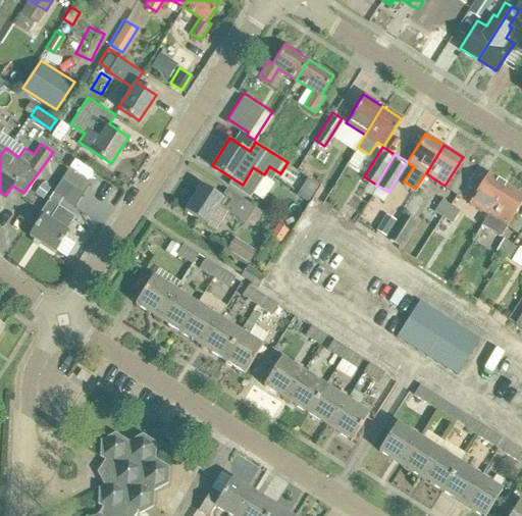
[(69,168),(62,177),(83,192),(90,182),(69,168)]
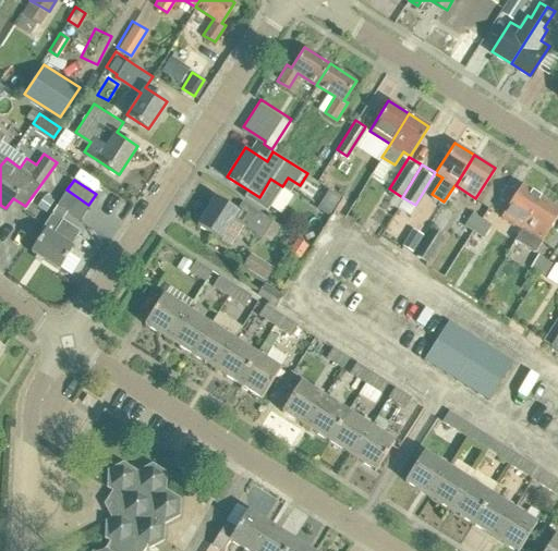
[(521,227),(541,196),(520,184),(501,215),(521,227)]
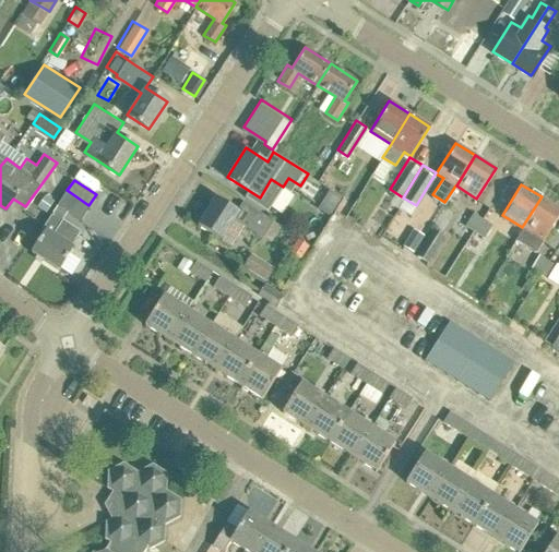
[(330,188),(318,206),(330,214),(342,195),(330,188)]
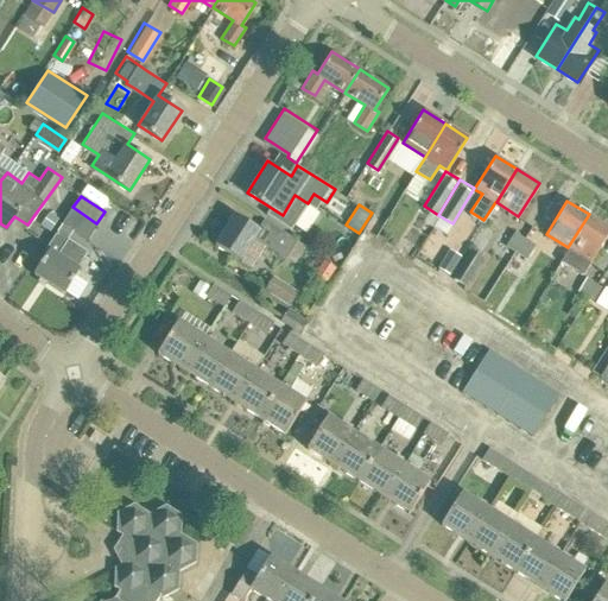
[(63,222),(87,239),(96,223),(73,207),(63,222)]
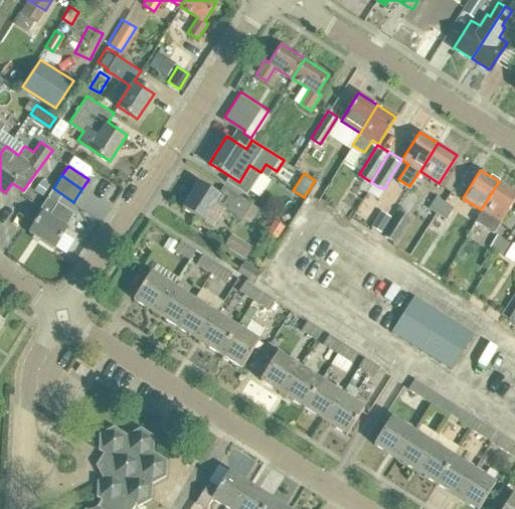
[(40,178),(33,188),(41,194),(48,184),(40,178)]
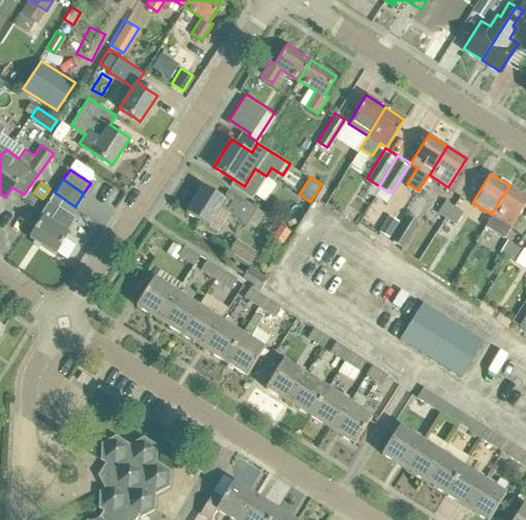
[(223,196),(202,183),(186,210),(209,224),(221,203),(247,220),(256,206),(228,188),(223,196)]
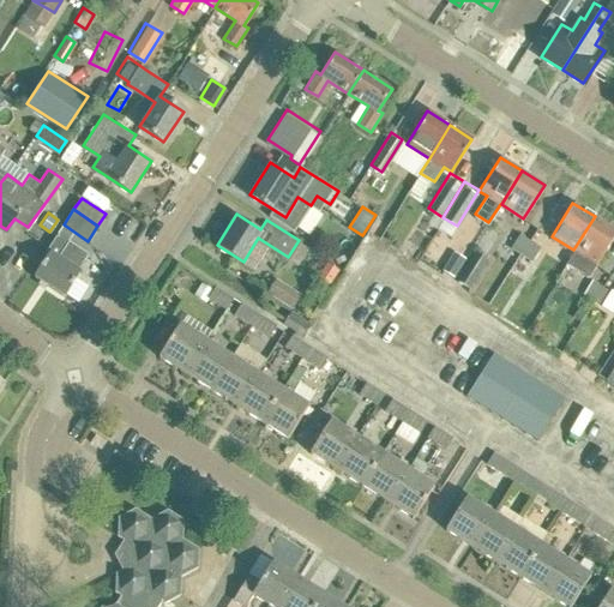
[(613,228),(595,216),(573,250),(566,262),(589,276),(596,264),(613,234),(613,228)]
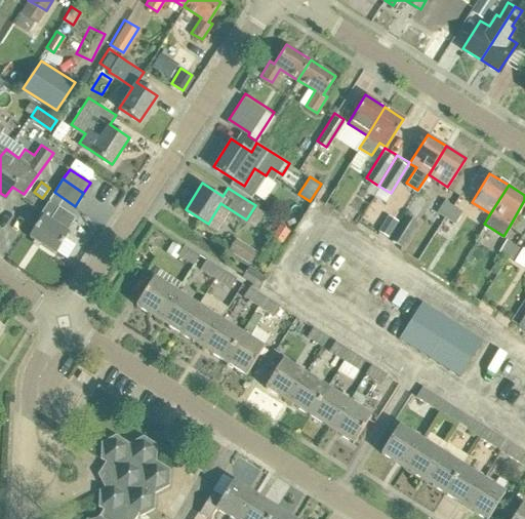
[(70,230),(67,229),(76,214),(50,197),(39,213),(42,215),(30,234),(55,251),(70,230)]
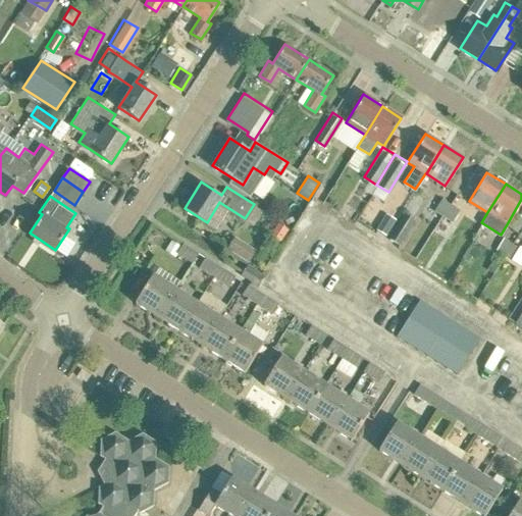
[(442,213),(450,202),(442,198),(435,209),(442,213)]
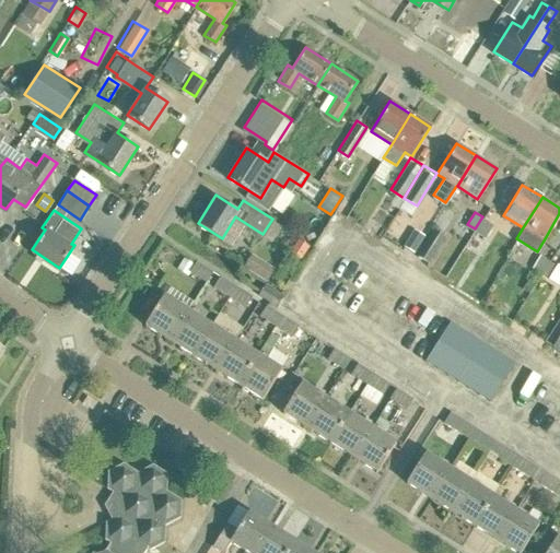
[(482,216),(475,228),(486,235),(493,223),(482,216)]
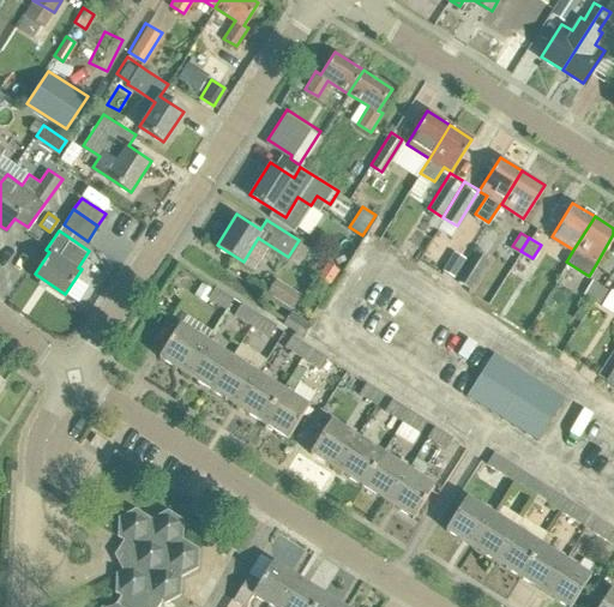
[(456,248),(443,268),(452,274),(465,254),(456,248)]
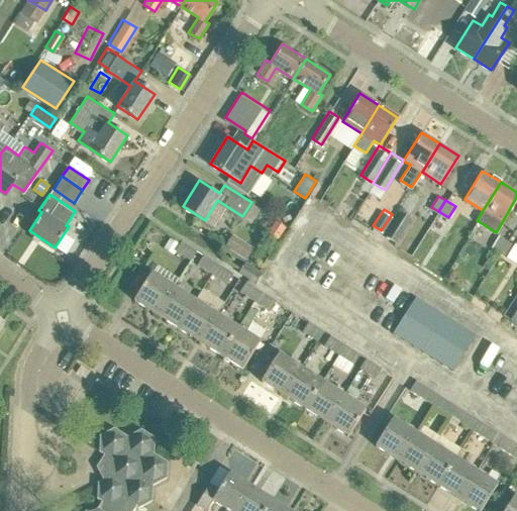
[(401,210),(386,233),(401,243),(417,220),(401,210)]
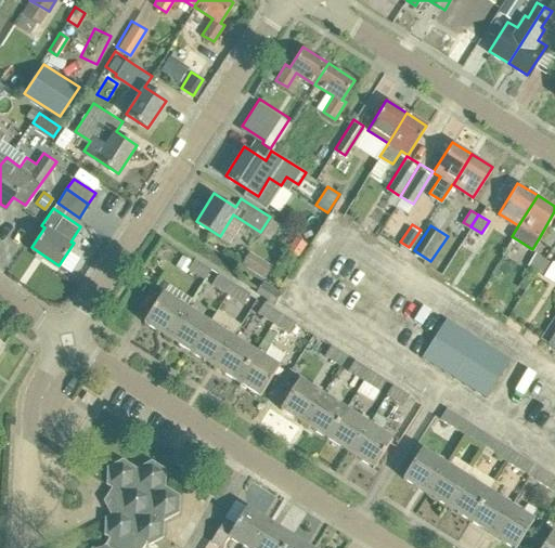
[(295,236),(287,249),(297,255),(305,243),(295,236)]
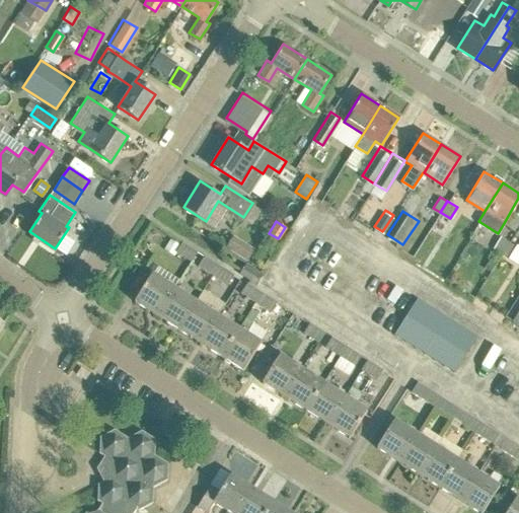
[(254,246),(233,233),(225,245),(246,260),(254,246)]
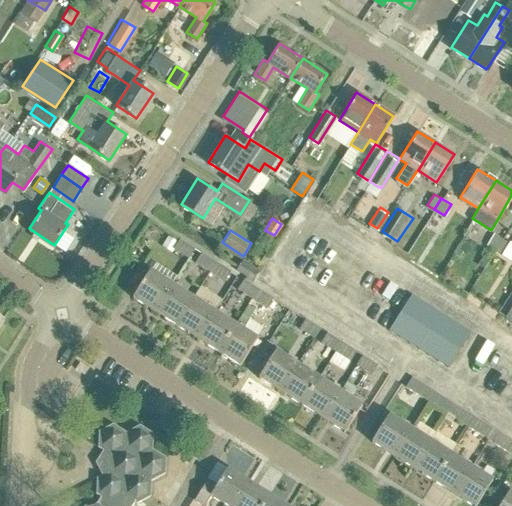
[(168,231),(161,242),(171,248),(178,238),(168,231)]
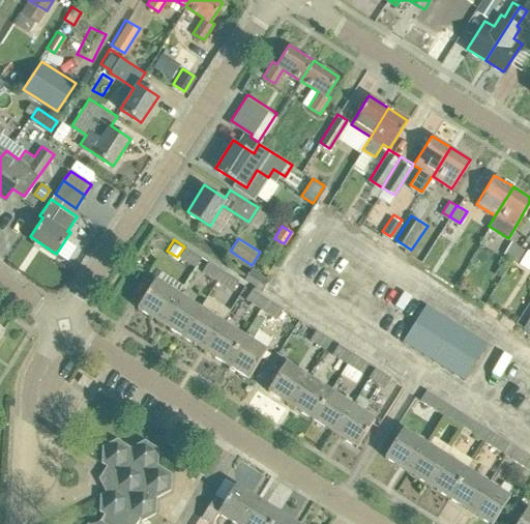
[(512,258),(520,245),(511,240),(504,252),(512,258)]
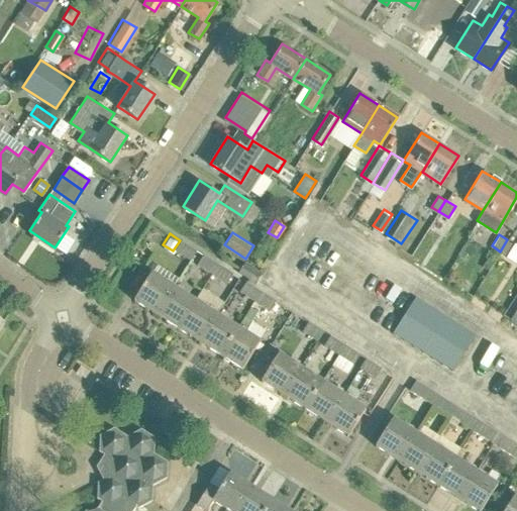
[(190,260),(197,248),(182,238),(175,249),(190,260)]
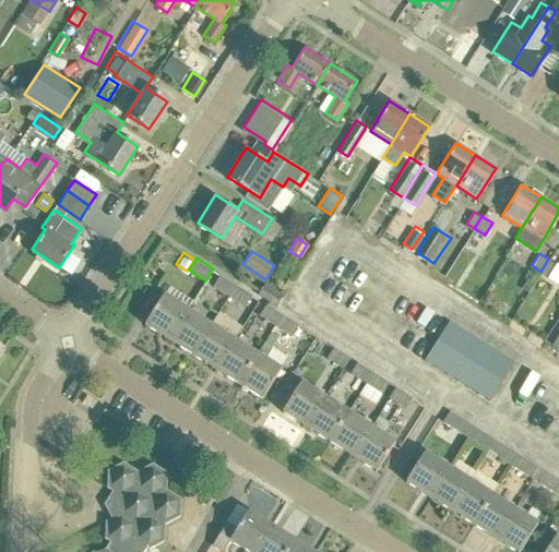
[(6,259),(0,267),(0,268),(20,282),(25,272),(6,259)]
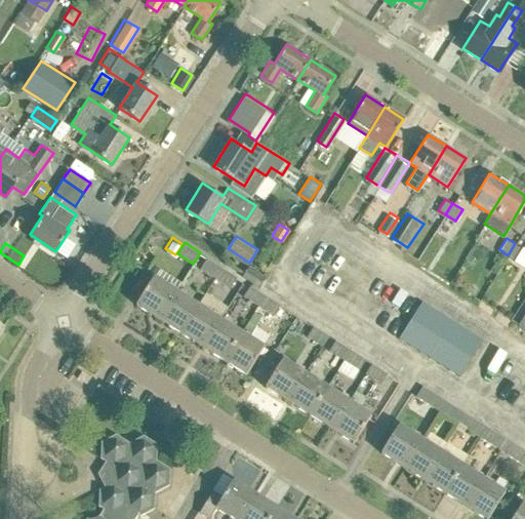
[(470,243),(465,252),(481,262),(486,252),(470,243)]
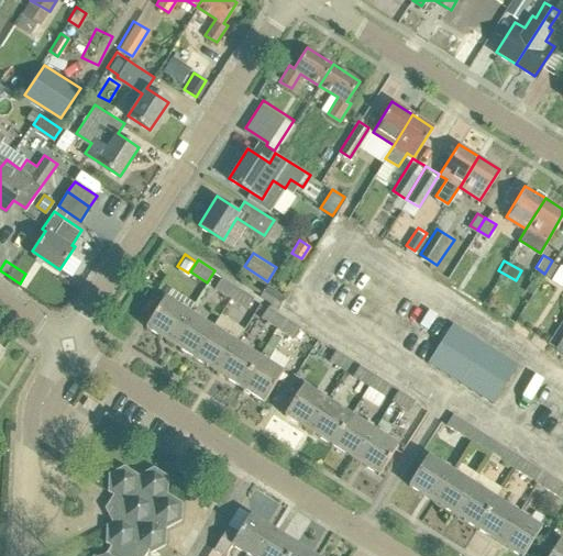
[(552,260),(544,274),(554,280),(562,267),(552,260)]
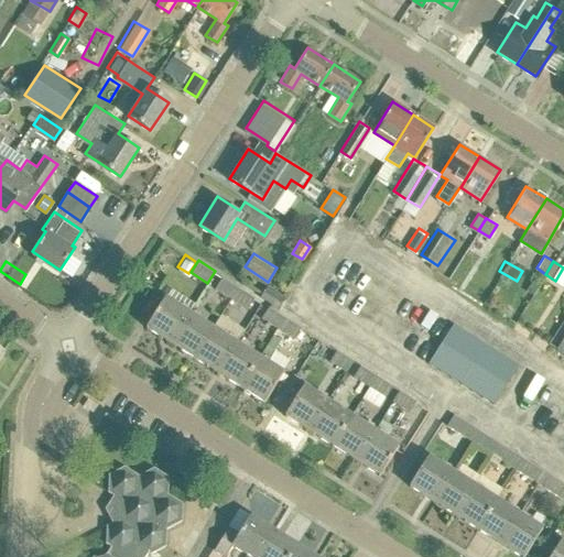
[(231,296),(238,285),(223,275),(216,286),(231,296)]
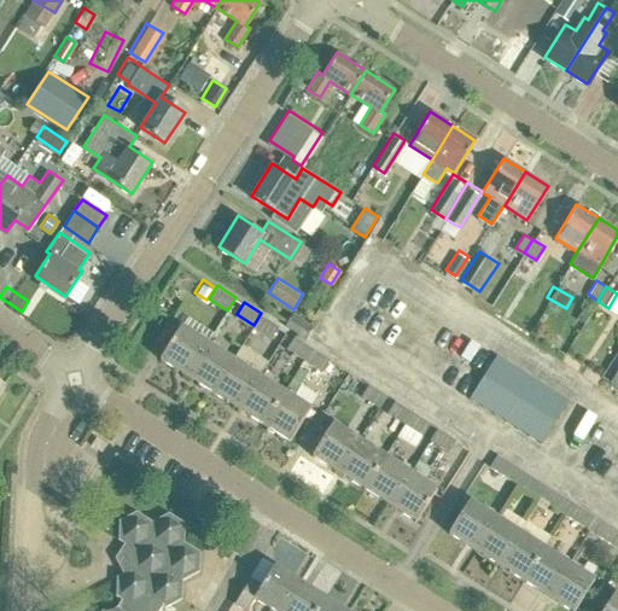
[(583,304),(576,314),(583,319),(590,309),(583,304)]
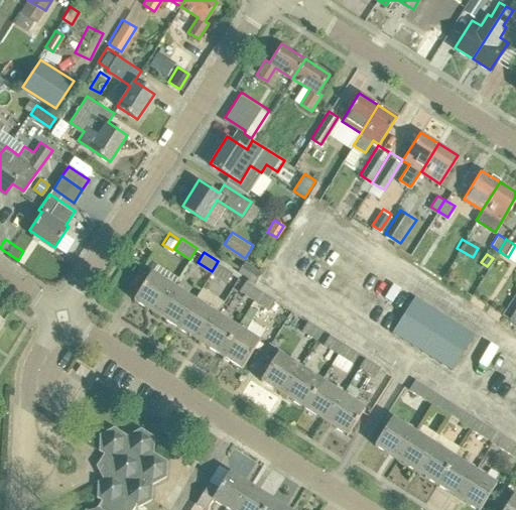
[(256,281),(262,270),(245,260),(239,270),(256,281)]
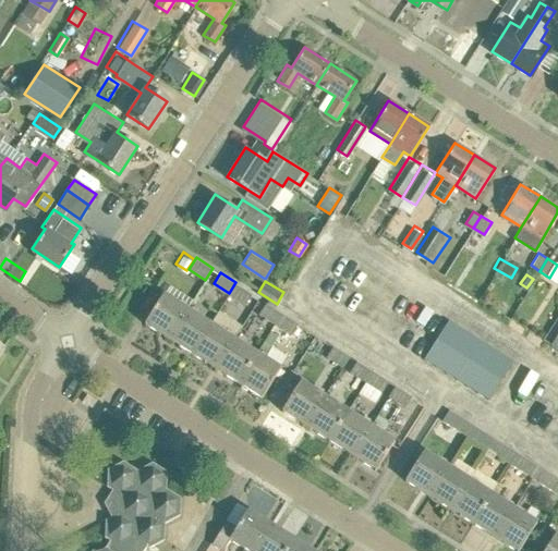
[(235,282),(229,293),(244,303),(251,293),(235,282)]
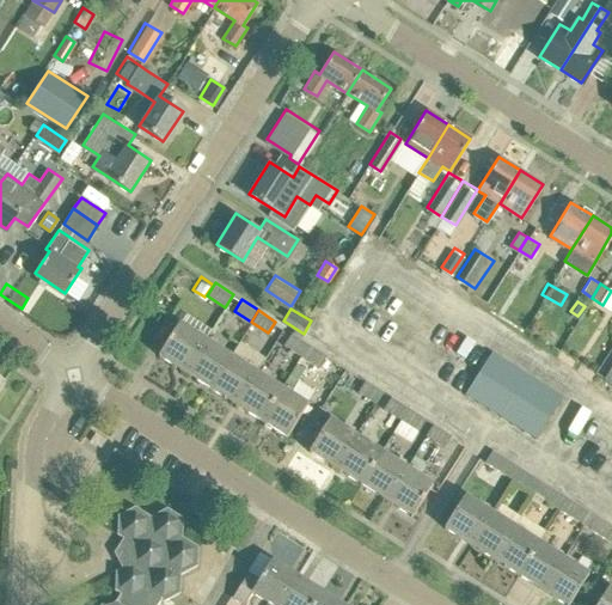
[(159,354),(185,371),(206,337),(204,337),(179,322),(159,354)]
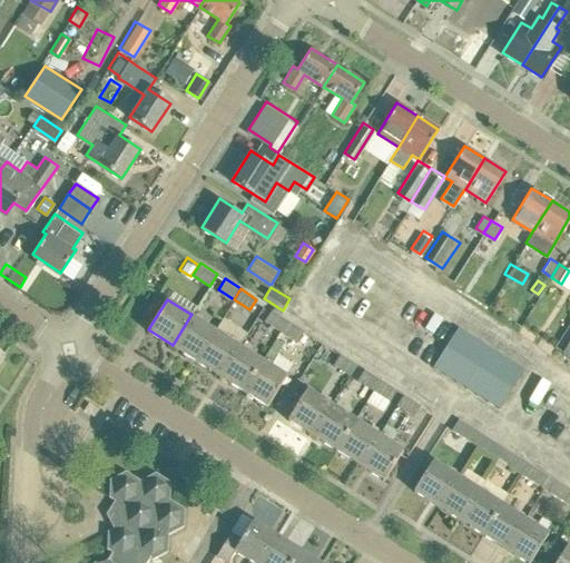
[(282,329),(288,319),(272,308),(265,319),(282,329)]
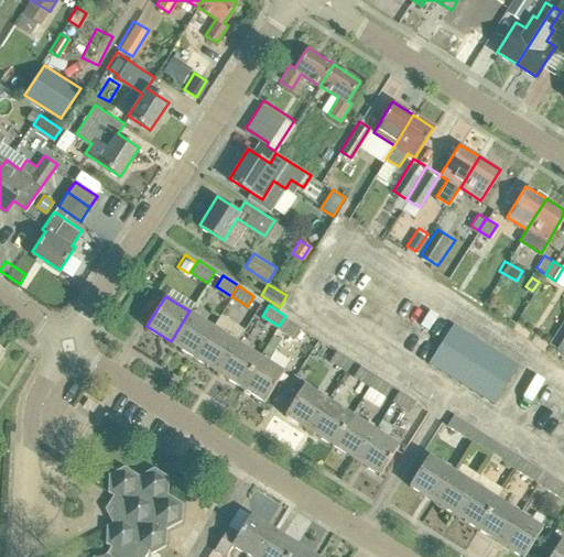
[(194,356),(213,326),(190,310),(171,341),(194,356)]
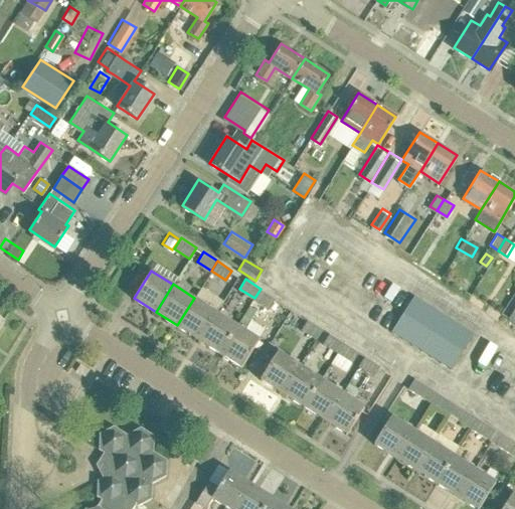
[(340,286),(329,304),(338,310),(349,292),(340,286)]
